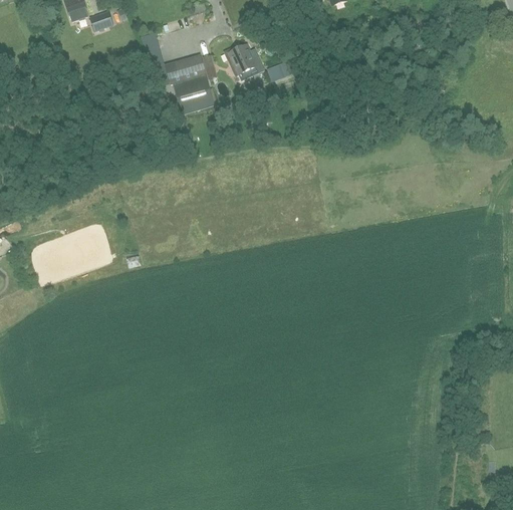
[(63,0),(66,6),(68,12),(69,12),(70,16),(71,19),(79,17),(86,14),(85,10),(84,7),(85,6),(82,0),(63,0)]
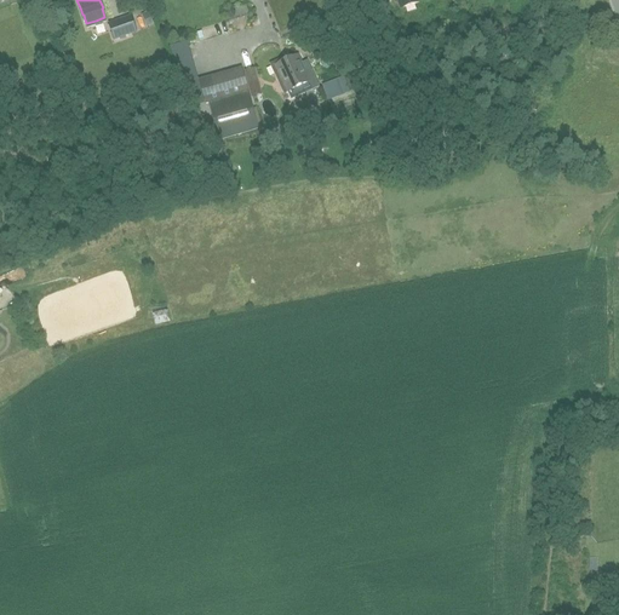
[(130,12),(122,15),(125,22),(127,30),(135,28),(132,19),(130,12)]
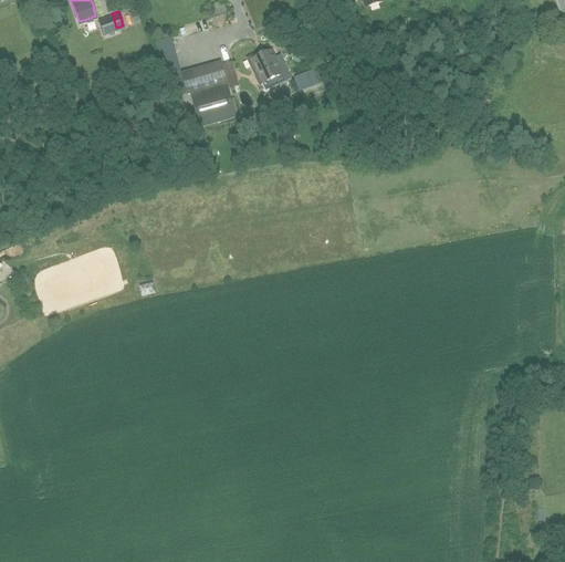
[(179,24),(182,33),(207,25),(203,17),(179,24)]
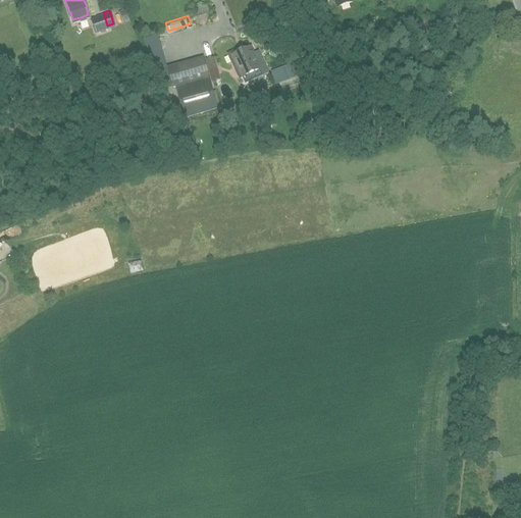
[(264,63),(261,55),(257,48),(252,50),(252,49),(242,54),(240,48),(230,52),(243,79),(254,72),(254,71),(261,68),(259,65),(260,65),(264,63)]
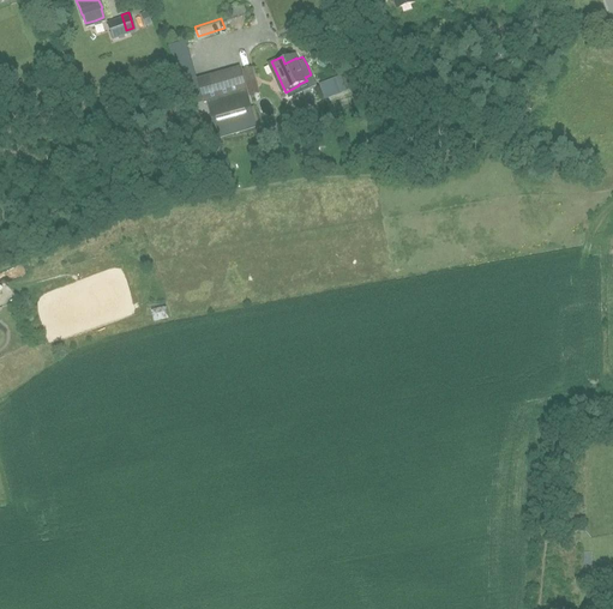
[(250,64),(242,66),(246,79),(254,77),(250,64)]
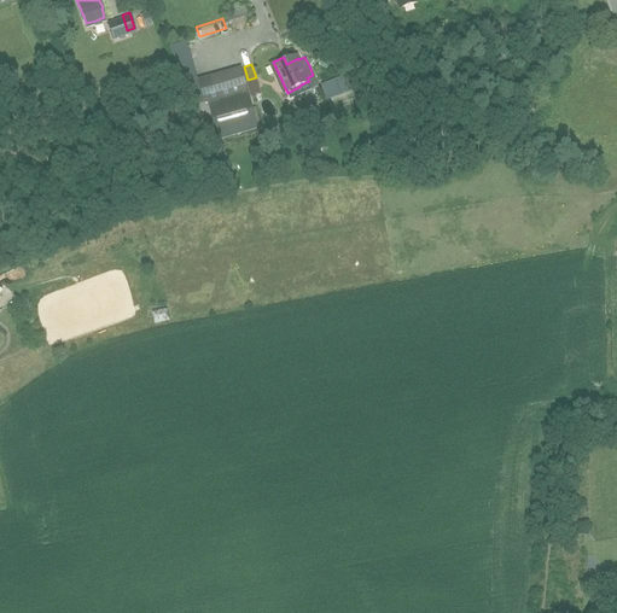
[(213,75),(198,80),(204,99),(219,94),(246,87),(240,66),(213,75)]
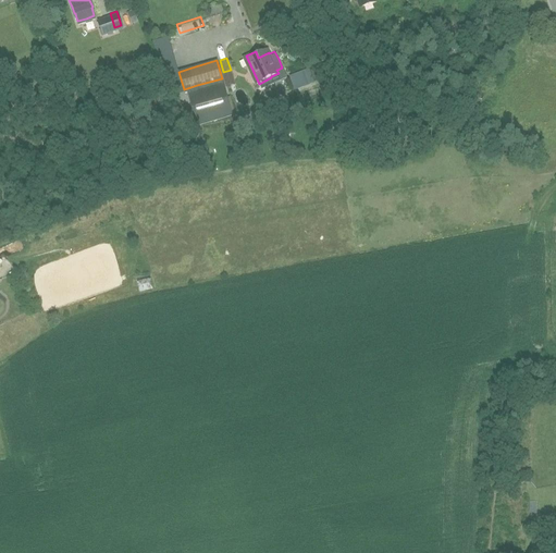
[(293,86),(313,78),(309,69),(289,76),(293,86)]
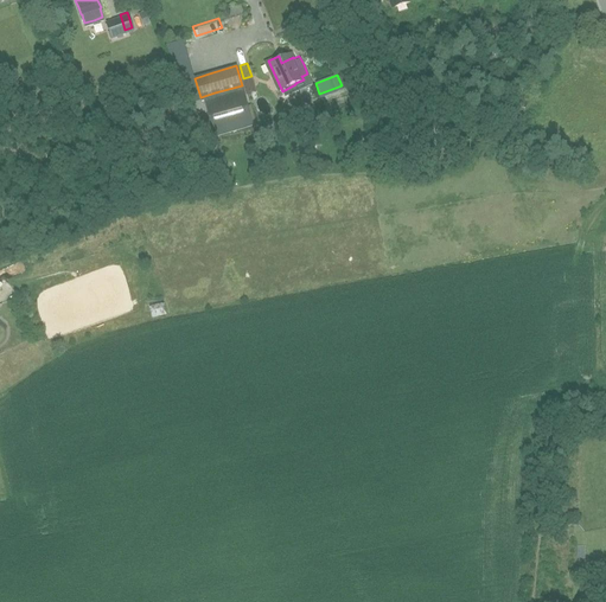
[(470,151),(470,136),(453,138),(453,152),(470,151)]
